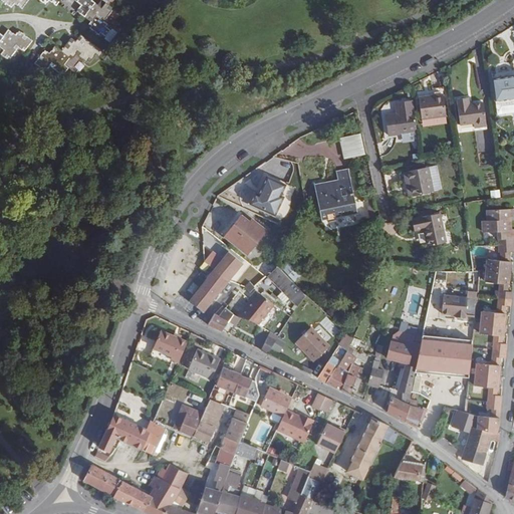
[(17,5),(22,9),(28,0),(0,0),(11,8),(16,2),(18,4),(17,5)]
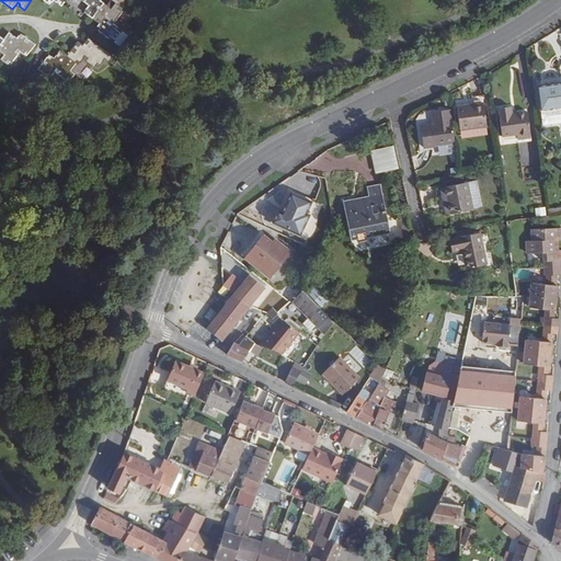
[(65,0),(66,0),(68,2),(67,6),(81,16),(86,10),(89,12),(87,14),(92,19),(104,2),(101,0),(65,0)]
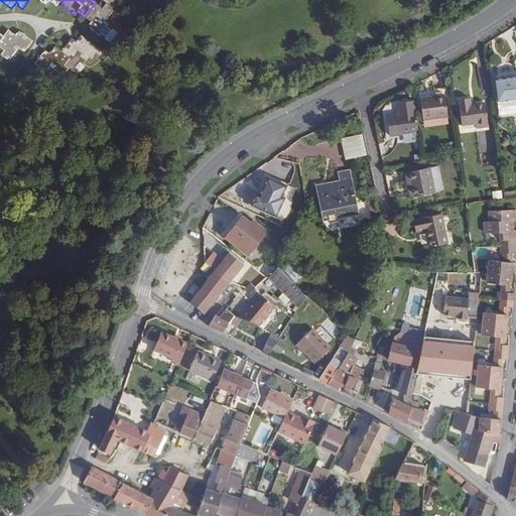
[(109,0),(102,0),(100,4),(96,2),(85,17),(90,20),(92,18),(94,20),(90,25),(103,34),(104,33),(107,35),(111,28),(109,27),(111,24),(107,21),(115,10),(113,9),(114,7),(108,3),(110,0),(109,0)]
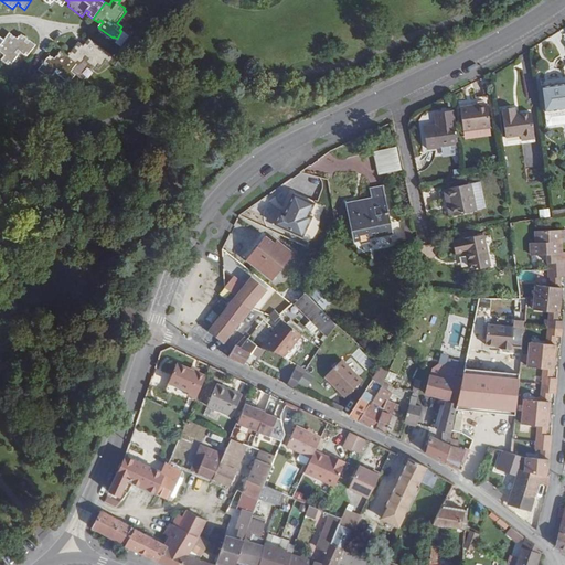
[(119,46),(128,34),(123,31),(121,31),(117,39),(114,42),(119,46)]
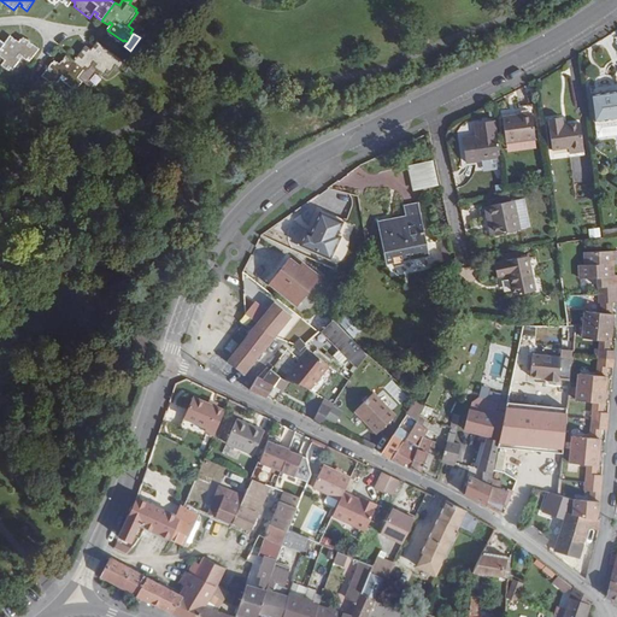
[(15,39),(10,35),(4,43),(0,48),(0,57),(4,60),(0,64),(0,65),(6,70),(7,68),(10,70),(19,57),(28,63),(37,51),(19,37),(16,43),(13,41),(15,39)]
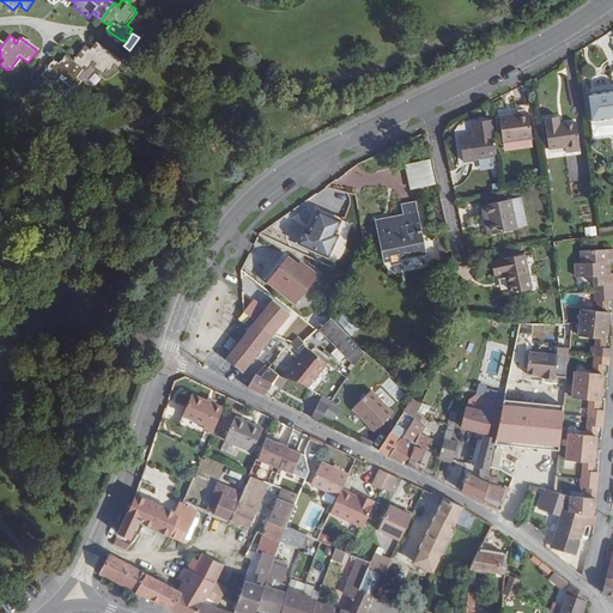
[(92,49),(85,43),(73,60),(85,68),(85,70),(90,64),(102,73),(104,72),(108,74),(113,67),(115,68),(117,67),(119,68),(125,62),(97,41),(92,46),(95,47),(92,49)]
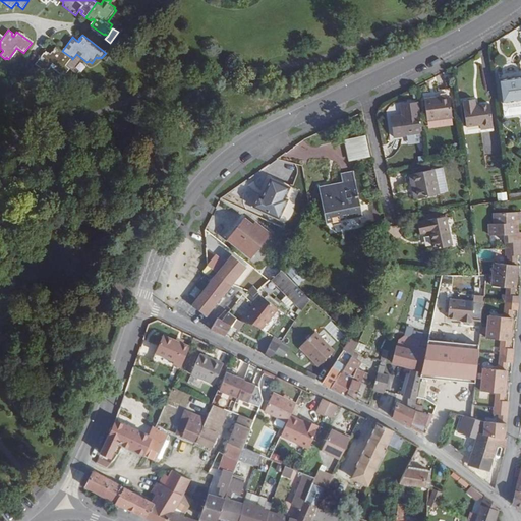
[(52,55),(47,51),(36,64),(47,72),(51,67),(62,75),(64,73),(66,75),(71,68),(66,65),(72,58),(62,51),(56,46),(52,51),(54,53),(52,55)]
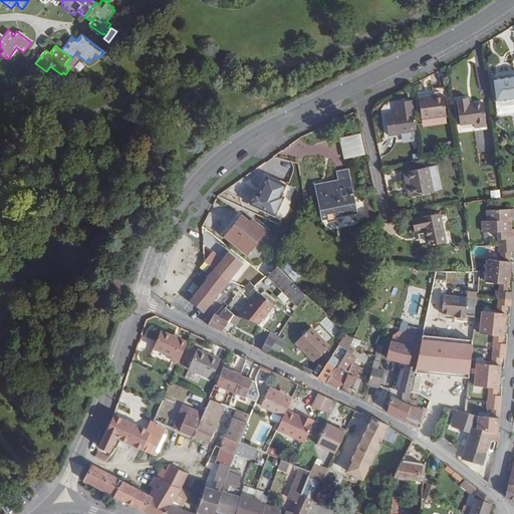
[(496,103),(513,100),(513,77),(493,80),(496,103)]
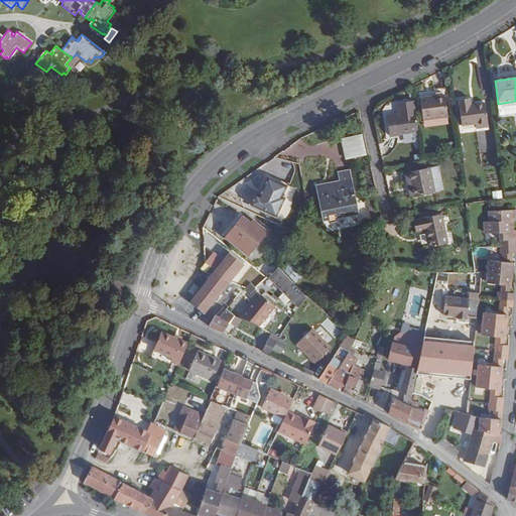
[(433,96),(433,93),(420,96),(422,119),(446,115),(443,94),(433,96)]
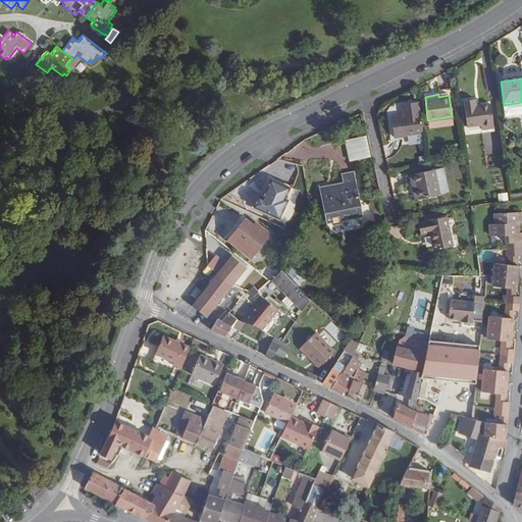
[(474,105),(474,98),(463,99),(466,125),(480,123),(481,128),(492,127),(490,103),(474,105)]
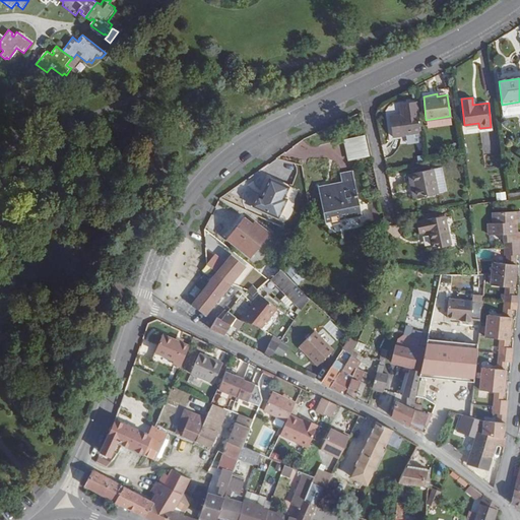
[(389,117),(393,137),(403,135),(421,132),(416,101),(400,104),(401,115),(389,117)]
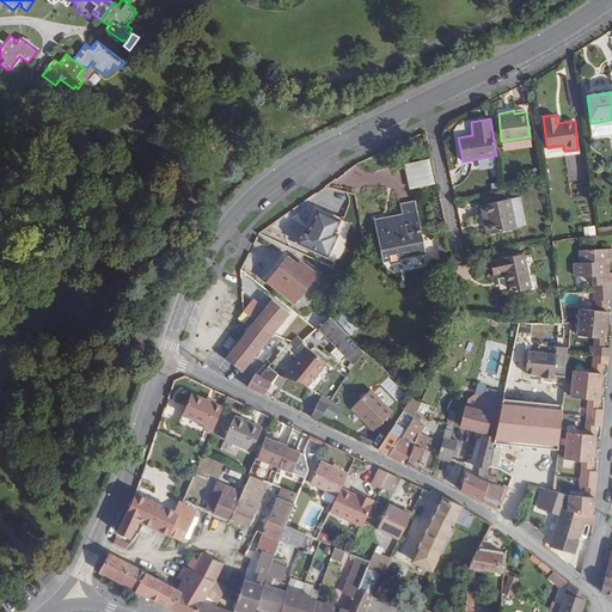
[(611,134),(611,120),(591,123),(592,138),(611,134)]
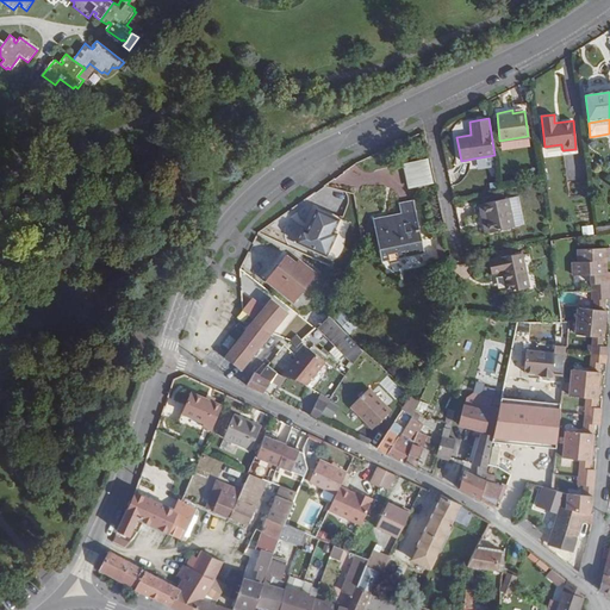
[(496,165),(495,155),(473,159),(474,168),(496,165)]
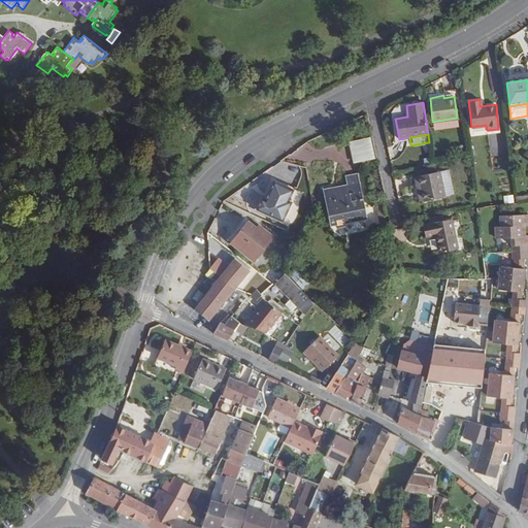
[(370,136),(351,140),(355,162),(375,158),(370,136)]
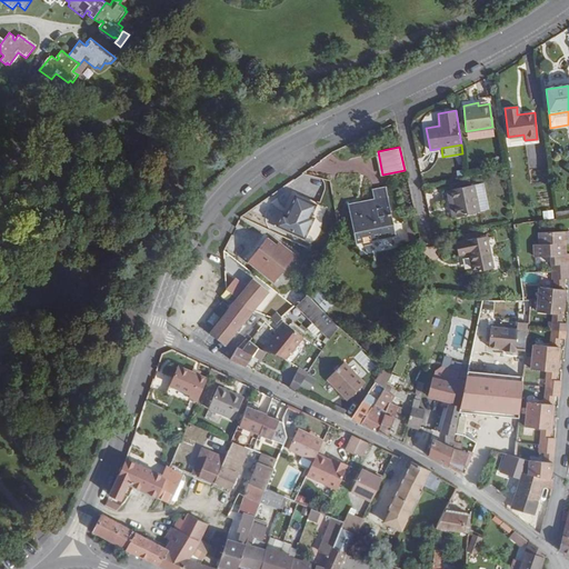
[(489,210),(483,182),(473,185),(479,211),(489,210)]
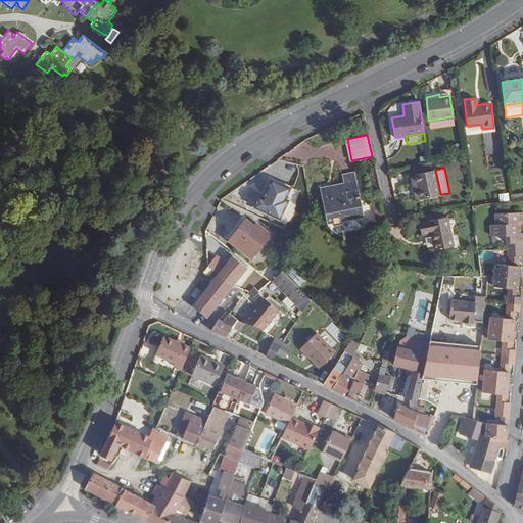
[(342,173),(344,182),(320,187),(327,221),(365,214),(355,170),(342,173)]
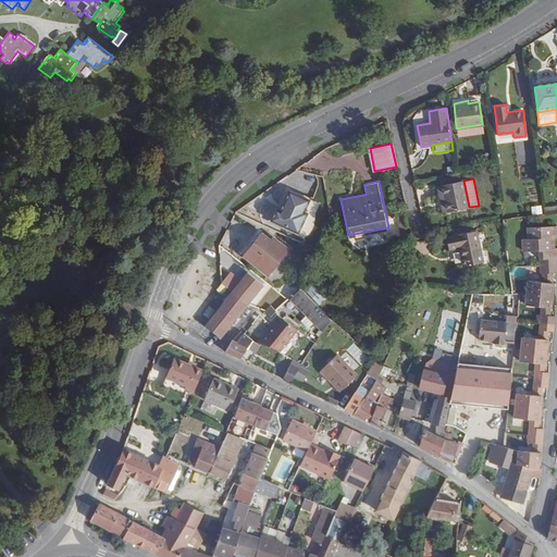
[(469,207),(463,181),(440,186),(446,212),(469,207)]
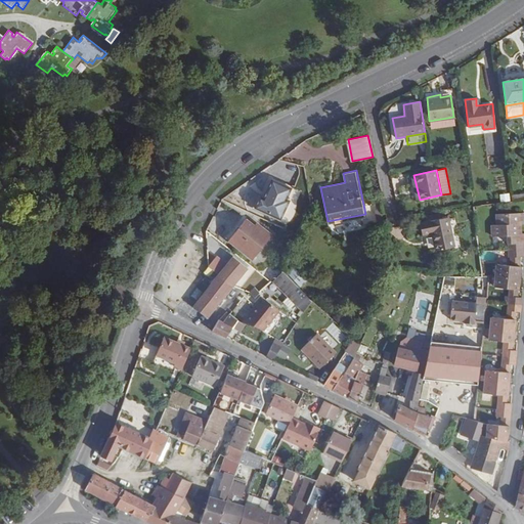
[(259,197),(255,206),(279,218),(287,203),(284,201),(289,189),(273,183),(274,180),(271,179),(263,198),(259,197)]
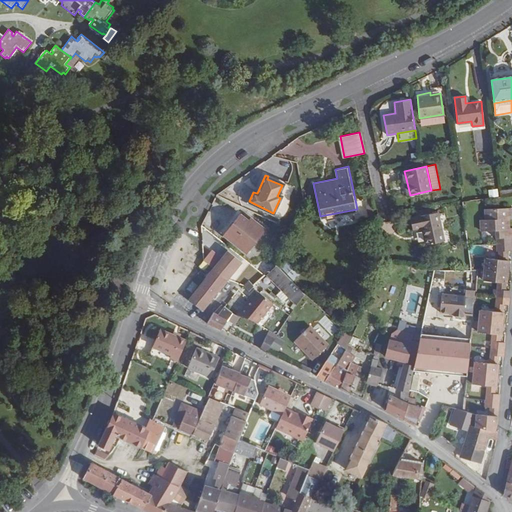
[(511,212),(508,213),(508,208),(485,210),(486,220),(480,221),(481,233),(495,232),(497,252),(508,251),(511,251),(510,239),(511,238),(511,229),(504,231),(504,221),(511,220),(511,212)]
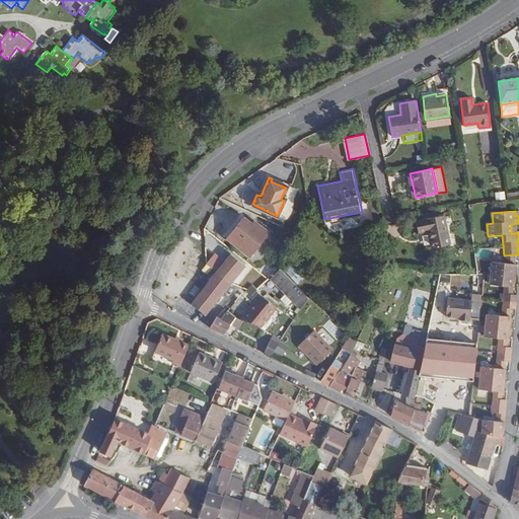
[(450,242),(444,214),(415,220),(418,231),(428,229),(431,246),(450,242)]
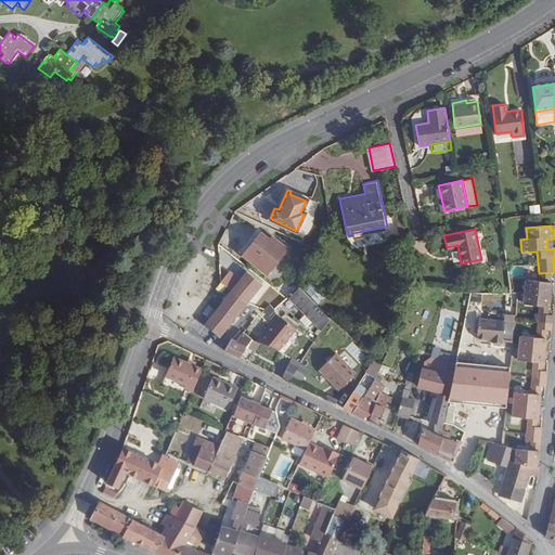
[(268,275),(287,249),(271,236),(269,240),(260,232),(242,255),(268,275)]
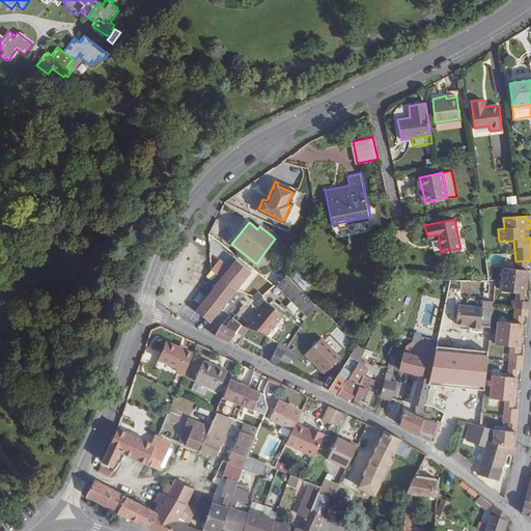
[(220,258),(210,271),(216,276),(226,263),(220,258)]
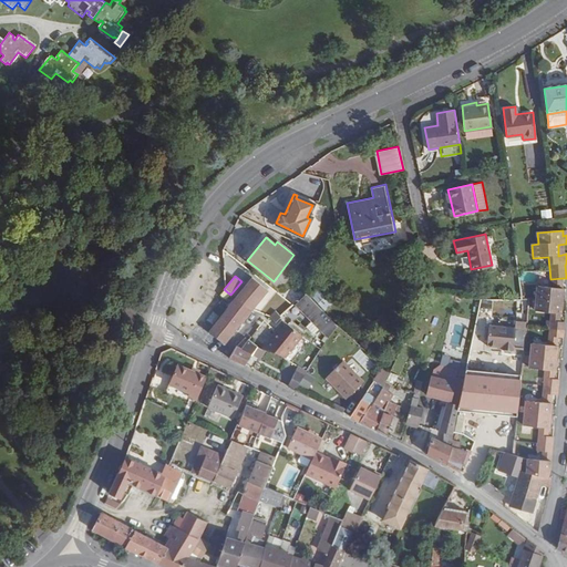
[(253,309),(268,290),(253,277),(237,297),(253,309)]
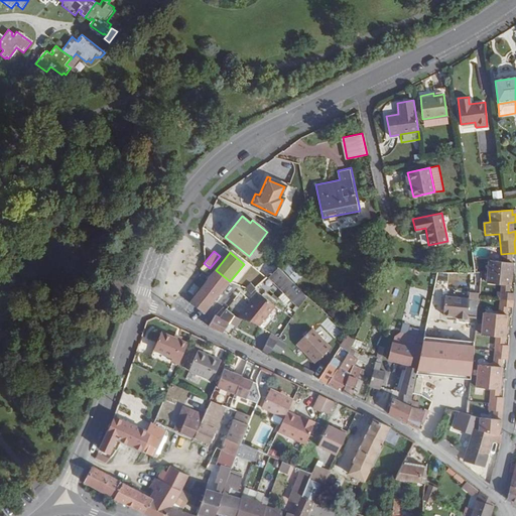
[(271,257),(260,268),(268,277),(269,275),(279,266),(276,262),(278,261),(275,258),(273,260),(271,257)]
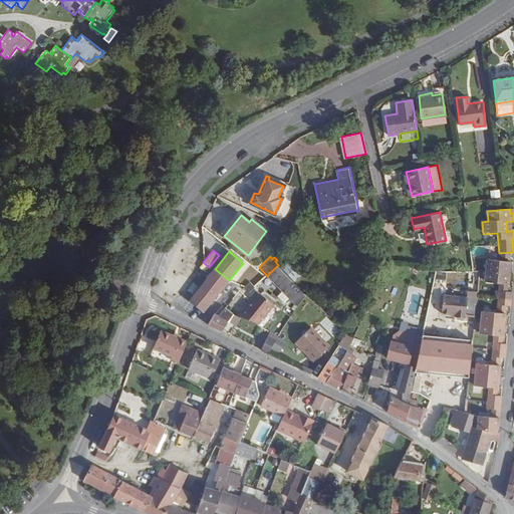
[(499,258),(488,257),(486,278),(500,280),(508,281),(510,259),(499,258)]
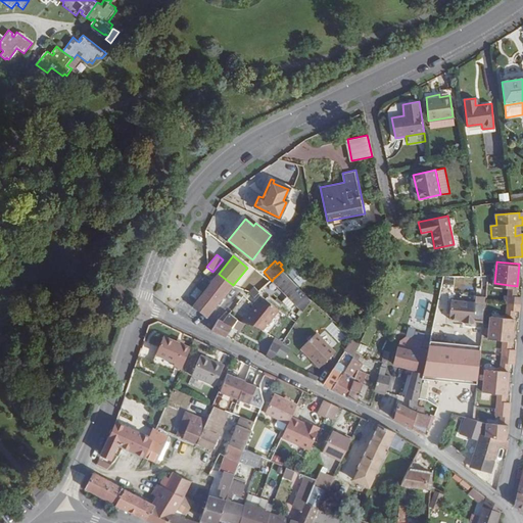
[(306,281),(293,268),(288,272),(301,286),(306,281)]
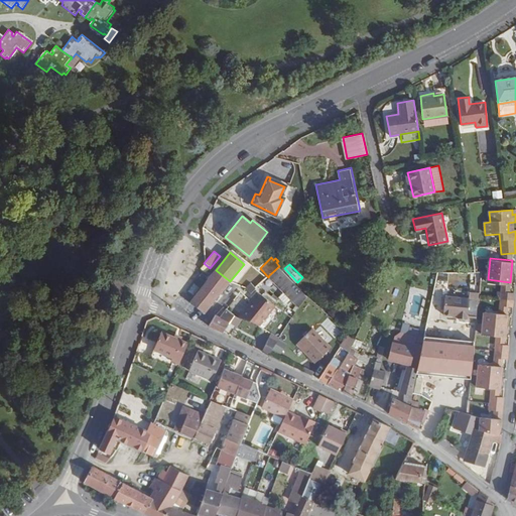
[(306,295),(279,266),(269,275),(284,292),(298,307),(306,295)]
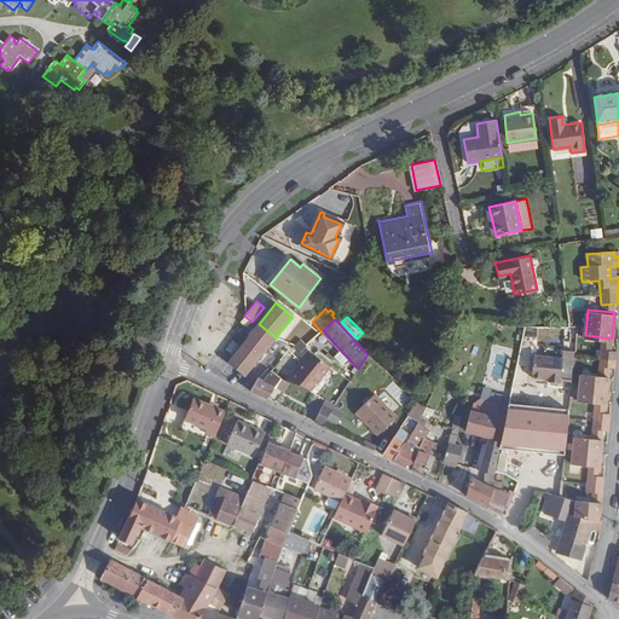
[(244,359),(253,365),(276,337),(259,324),(243,346),(250,351),(244,359)]
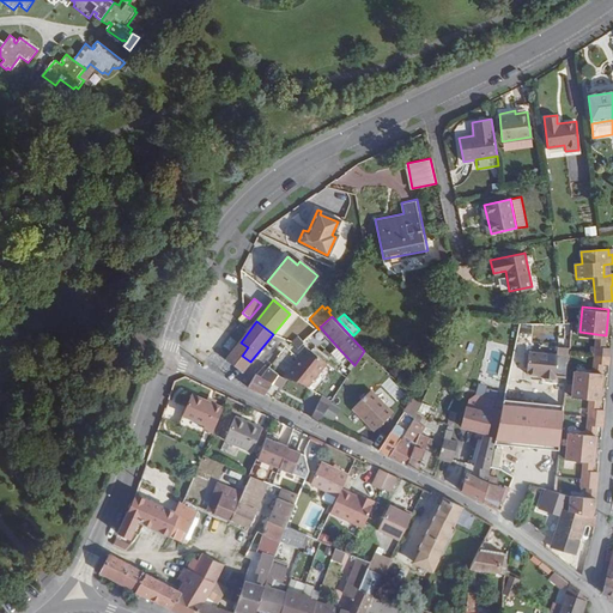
[(605,345),(606,335),(596,334),(596,344),(605,345)]
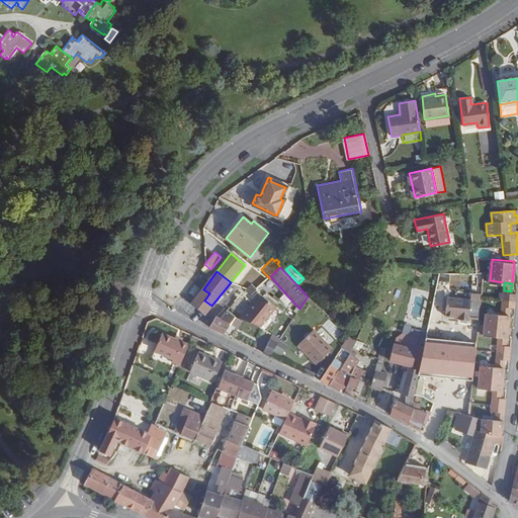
[(257,288),(251,283),(247,288),(253,293),(257,288)]
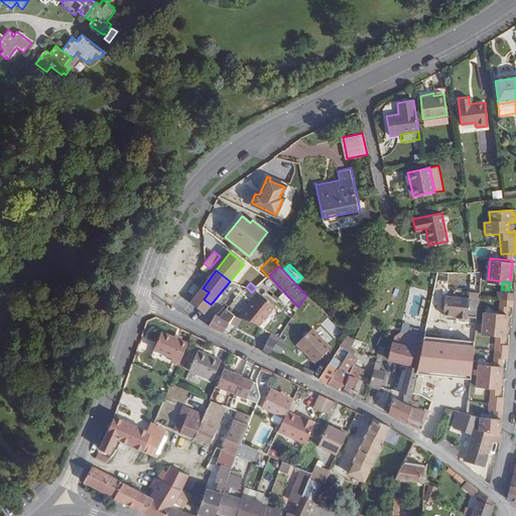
[(204,299),(209,292),(203,288),(192,300),(191,302),(205,312),(211,304),(204,299)]
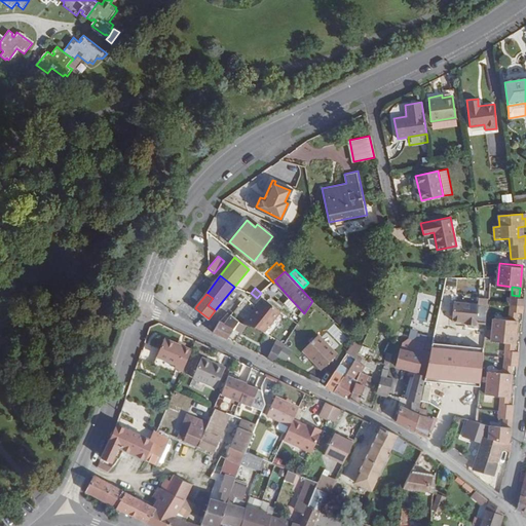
[(512,295),(509,295),(508,309),(516,310),(521,310),(523,296),(519,296),(512,295)]
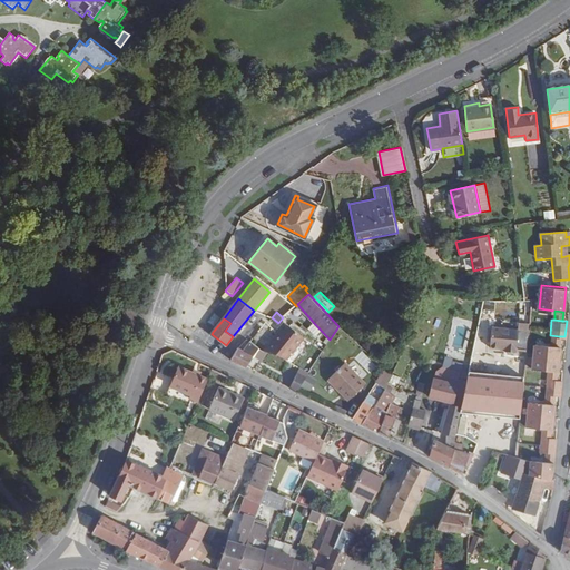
[(527,351),(530,323),(519,322),(519,328),(492,326),(491,346),(505,347),(505,351),(517,351),(517,349),(527,351)]
